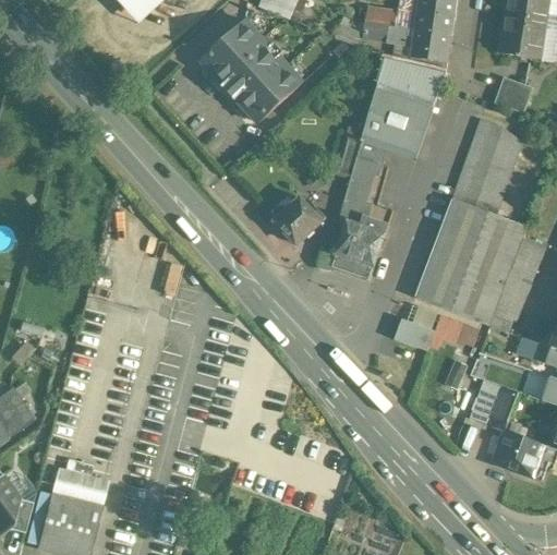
[(142,0),(149,9),(159,0),(142,0)]
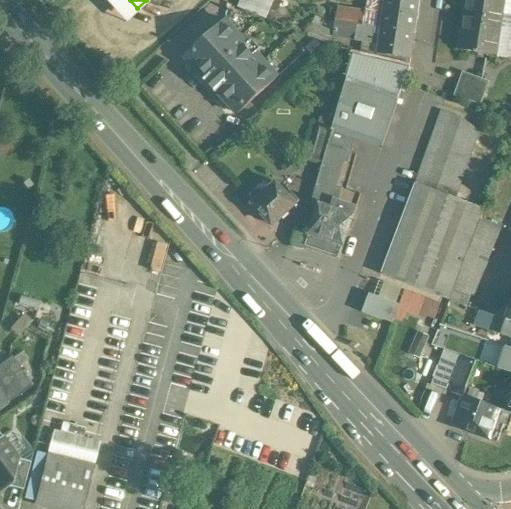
[(380,26),(384,0),(366,0),(365,9),(363,23),(380,26)]
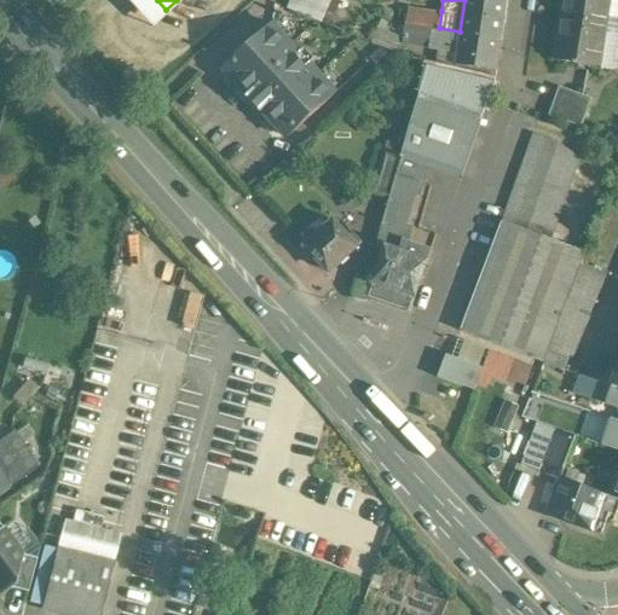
[(506,0),(465,0),(460,32),(501,38),(506,0)]
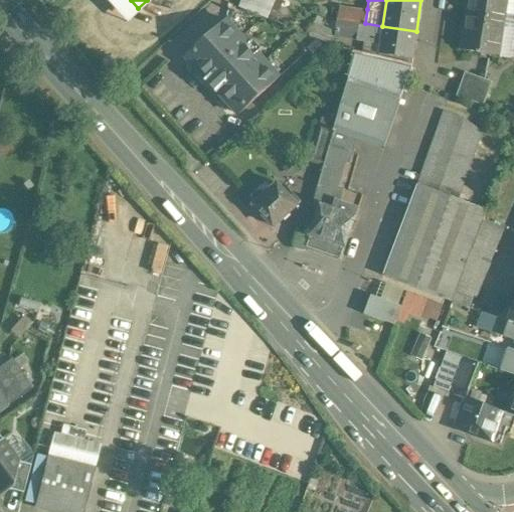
[(472,0),(470,12),(504,17),(507,0),(472,0)]
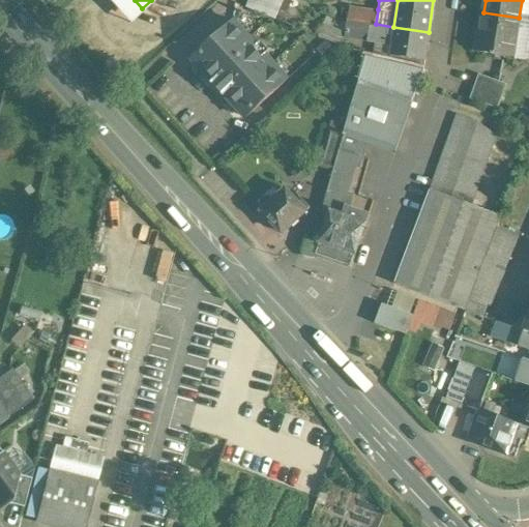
[(378,9),(349,5),(347,20),(376,24),(378,9)]
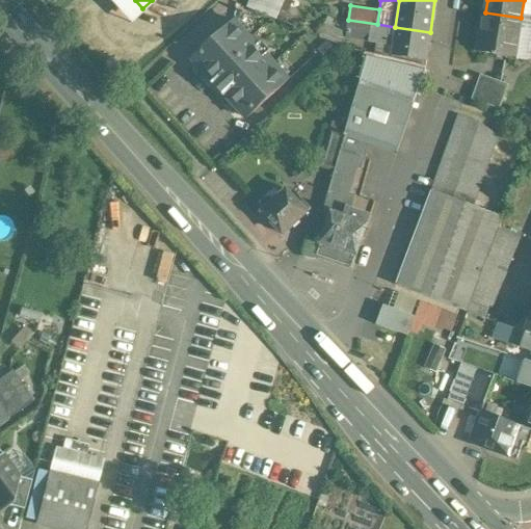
[(521,18),(485,12),(483,28),(480,28),(477,50),(493,52),(493,53),(515,56),(521,18)]
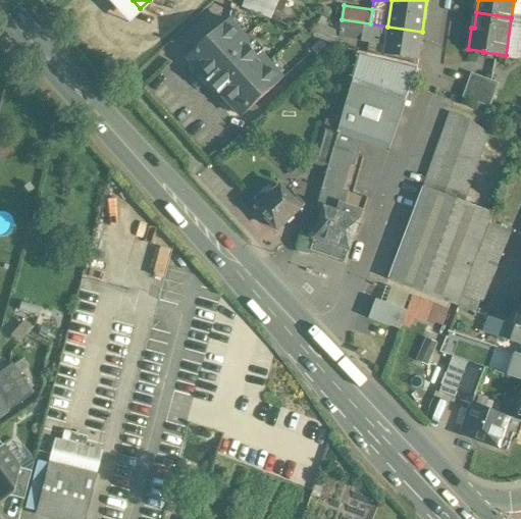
[(229,18),(189,56),(209,78),(207,80),(209,82),(218,91),(218,92),(219,93),(221,92),(242,113),(282,75),(229,18)]
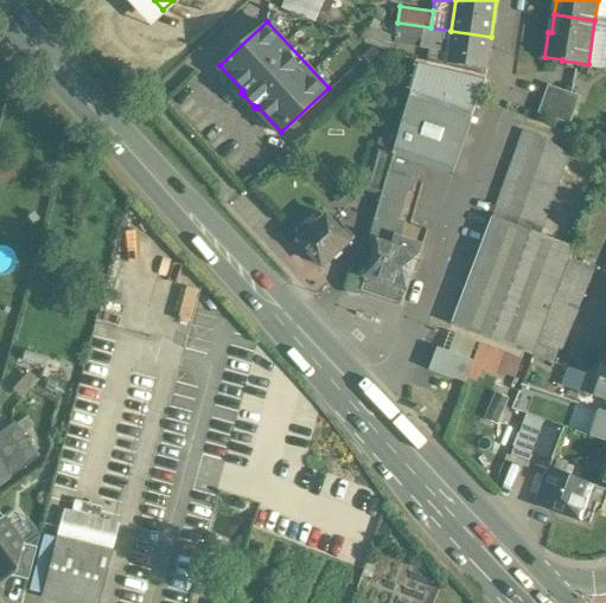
[(431,27),(397,23),(395,40),(427,45),(431,27)]
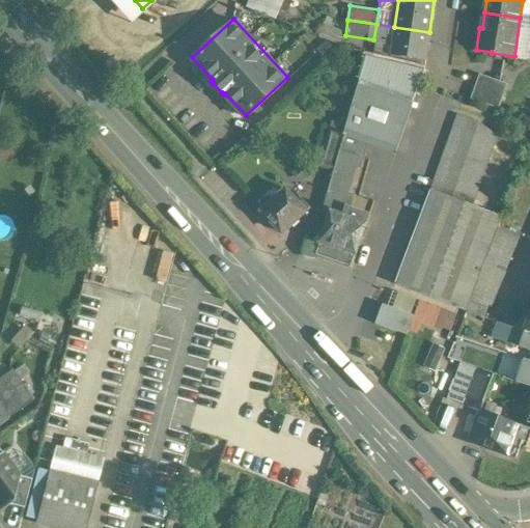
[(390,54),(394,27),(377,24),(373,39),(377,39),(374,56),(389,59),(390,54)]
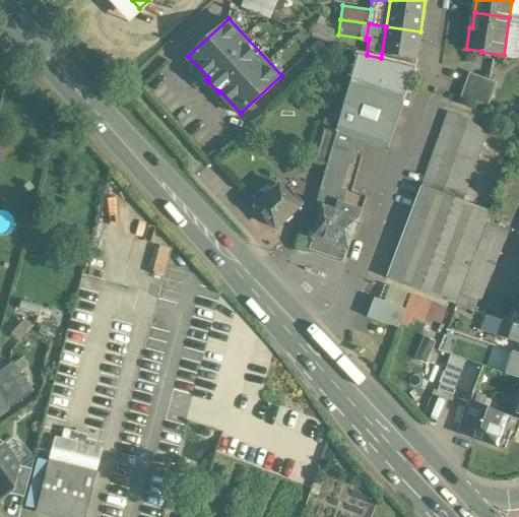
[(420,31),(386,26),(382,53),(416,57),(420,31)]
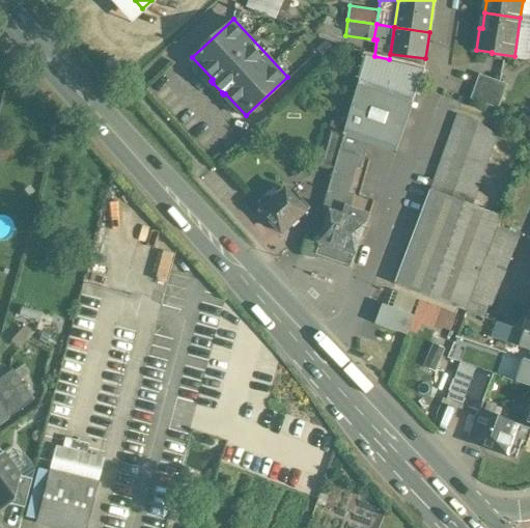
[(414,96),(423,66),(389,59),(374,56),(366,54),(362,66),(392,77),(389,87),(414,96)]
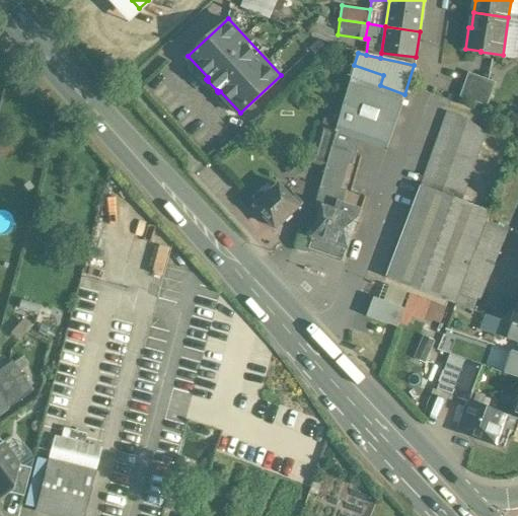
[(383,75),(354,65),(336,129),(336,130),(358,138),(385,147),(404,94),(380,85),(383,75)]
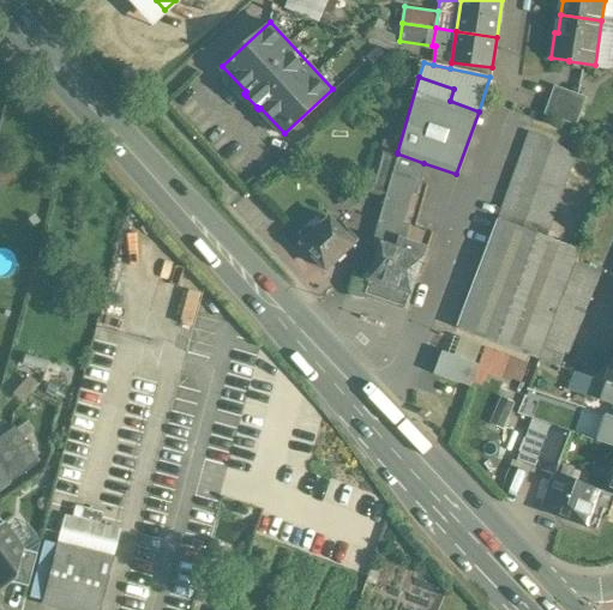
[(586,95),(554,83),(544,112),(576,124),(586,95)]
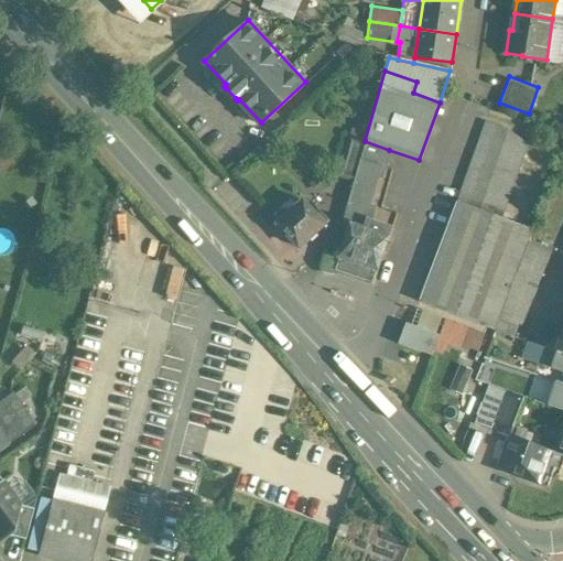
[(506,128),(485,120),(457,200),(501,216),(527,141),(506,128)]
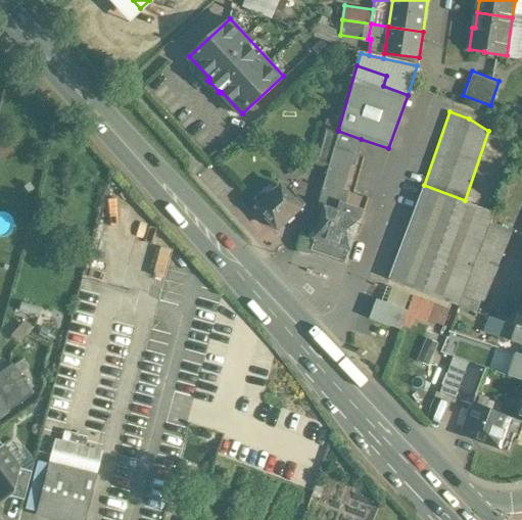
[(338,130),(325,127),(315,161),(328,166),(338,131),(338,130)]
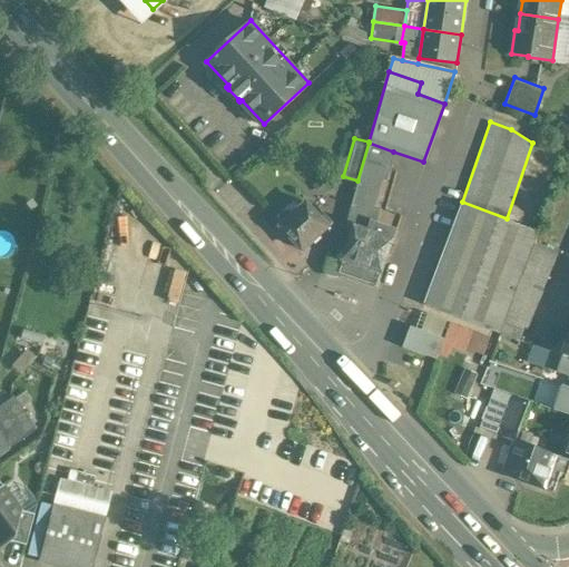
[(357,181),(345,224),(354,226),(343,257),(343,258),(381,271),(395,228),(373,221),(376,208),(371,206),(380,176),(385,177),(393,152),(369,143),(357,181)]
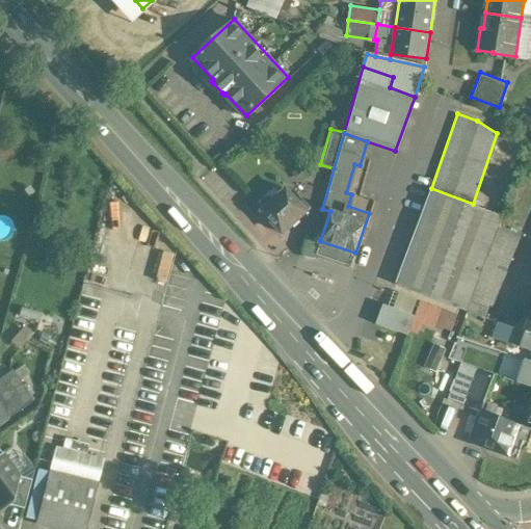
[(286,187),(262,210),(283,233),(311,207),(307,203),(303,206),(286,187)]
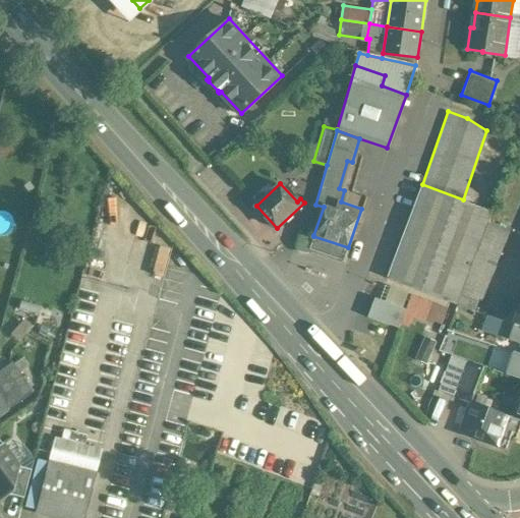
[(422,184),(387,277),(456,303),(488,220),(492,211),(463,199),(422,184)]
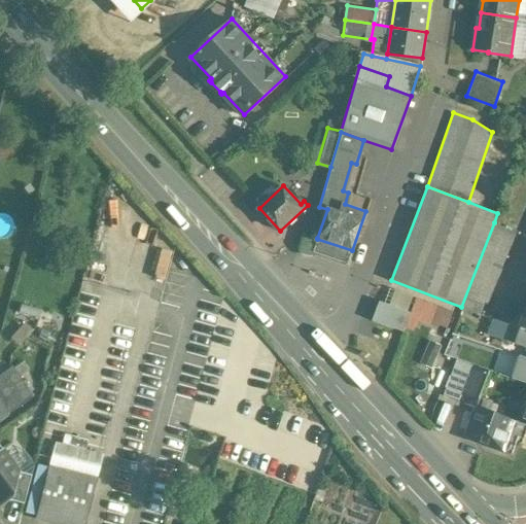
[(494,222),(461,307),(480,313),(485,299),(488,300),(515,232),(494,222)]
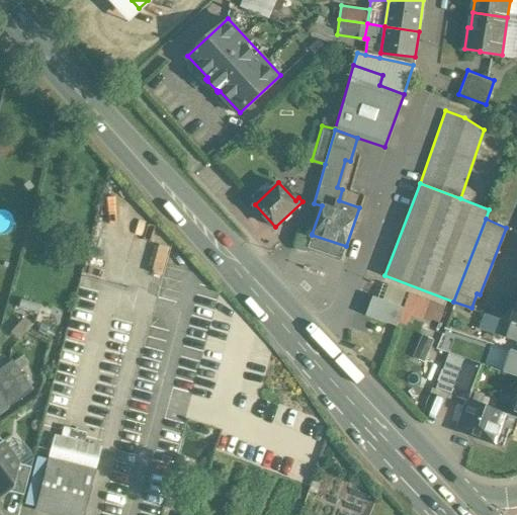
[(312,234),(299,230),(295,243),(296,246),(299,248),(303,249),(306,248),(309,247),(342,258),(346,246),(312,235),(312,234)]
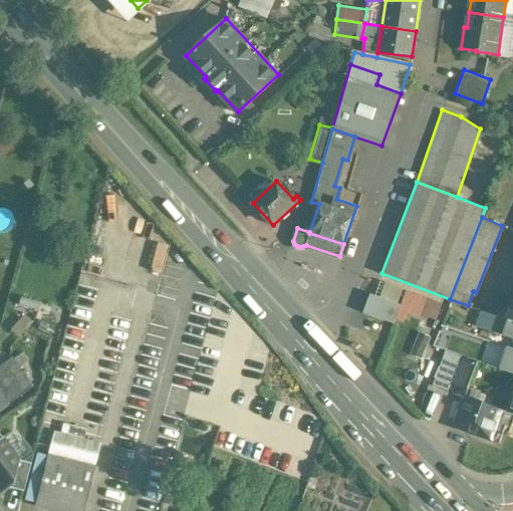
[(400,303),(369,292),(362,310),(393,321),(400,303)]
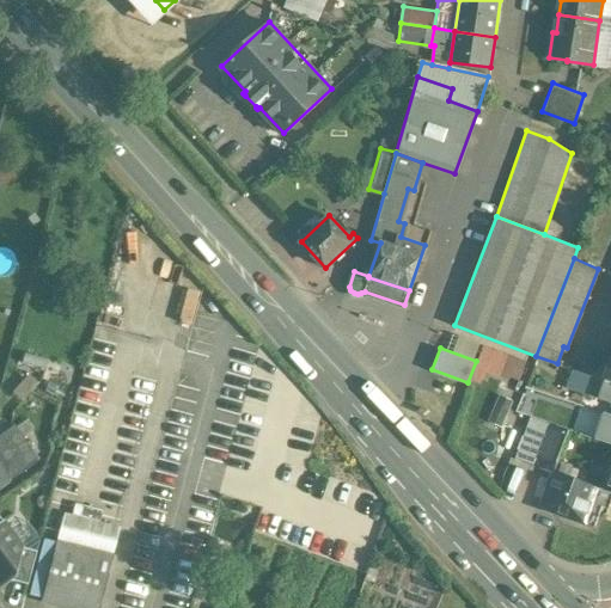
[(605,380),(588,374),(582,392),(602,398),(608,381),(605,380)]
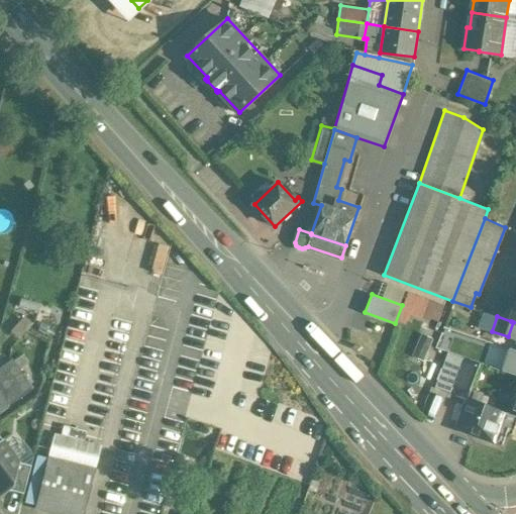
[(407,342),(417,351),(428,339),(418,330),(407,342)]
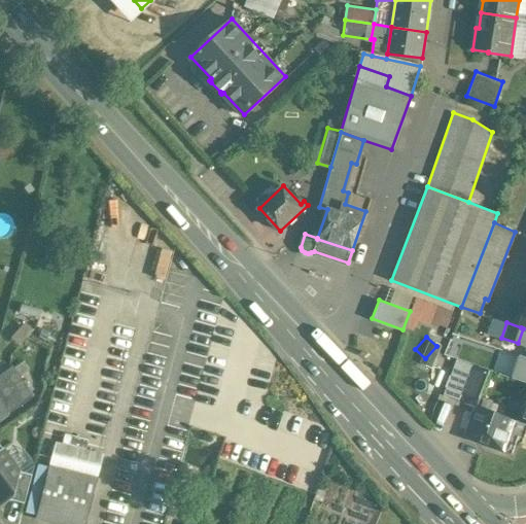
[(490,371),(456,357),(443,392),(477,405),(490,371)]
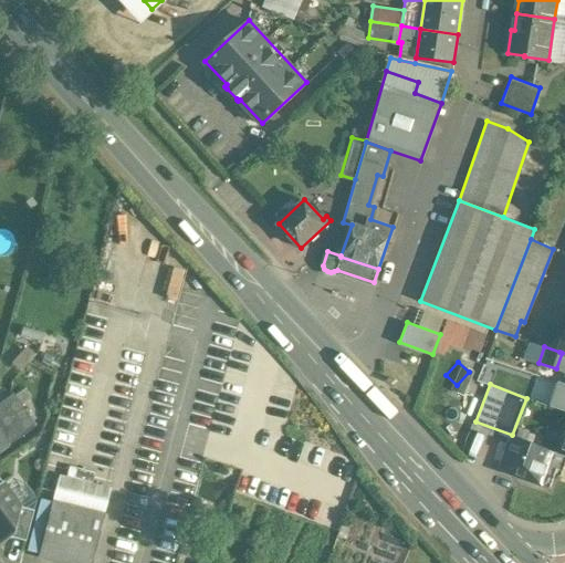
[(564,394),(550,389),(545,404),(564,409),(564,394)]
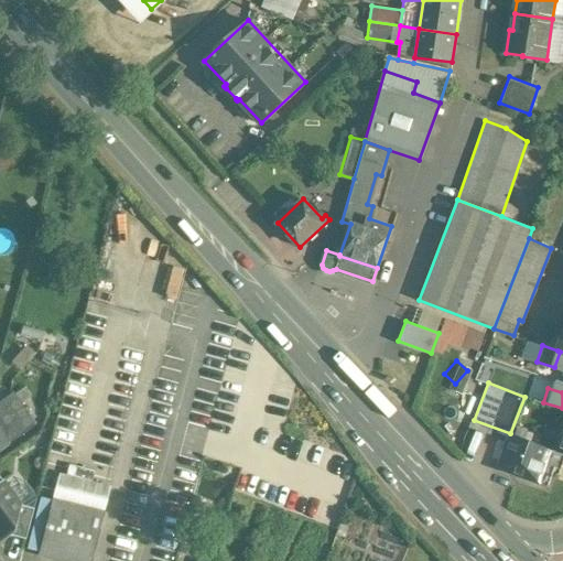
[(9,391),(0,397),(0,433),(6,442),(32,424),(9,391)]
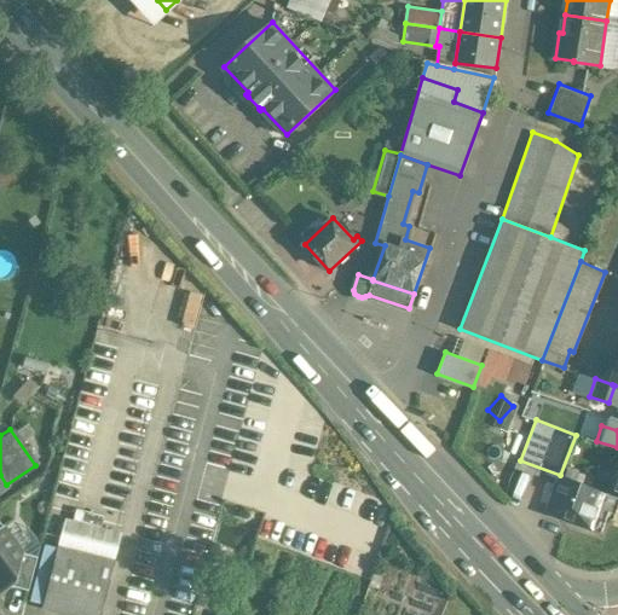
[(560,475),(552,495),(576,504),(584,483),(560,475)]
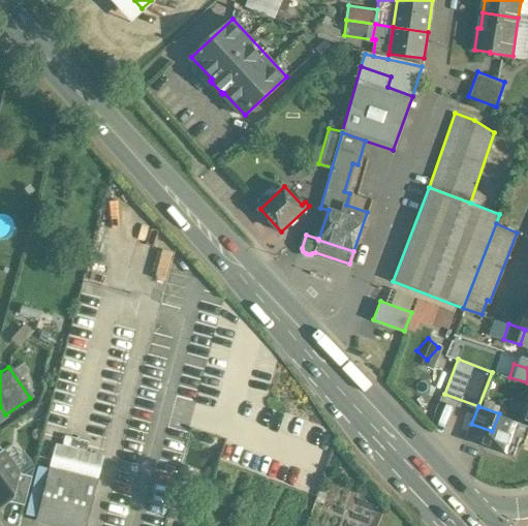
[(524,423),(499,413),(492,431),(511,437),(513,432),(520,434),(527,433),(527,429),(527,424),(524,423)]
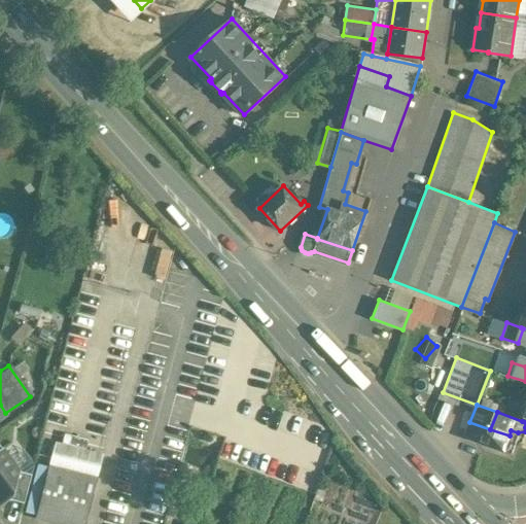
[(101,453),(54,441),(47,465),(95,478),(101,453)]
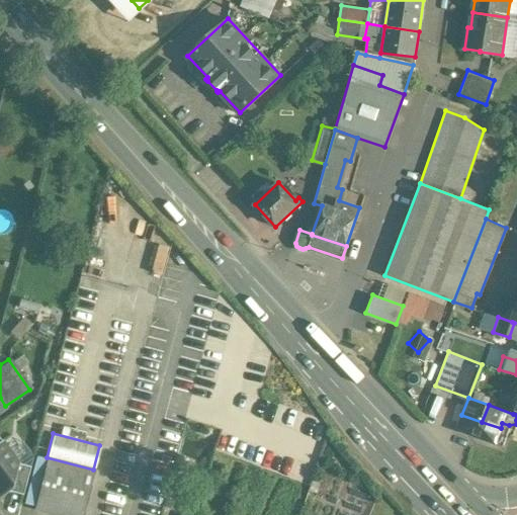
[(0,495),(8,490),(10,488),(17,462),(0,439),(0,495)]
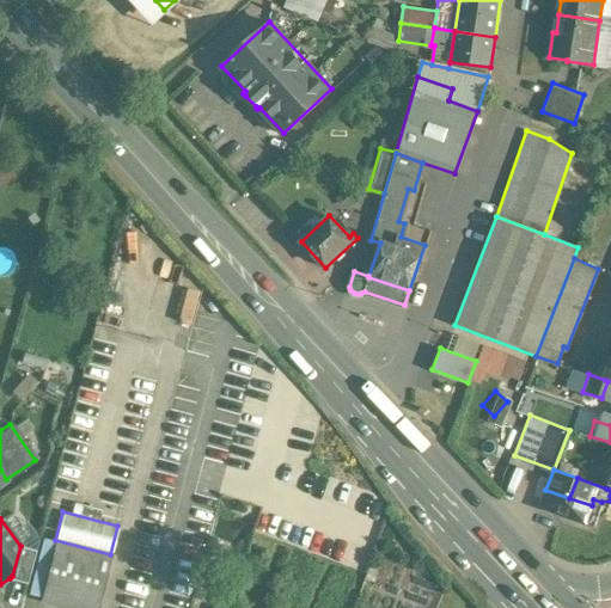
[(55,540),(54,540),(40,599),(75,607),(96,607),(110,554),(55,540)]
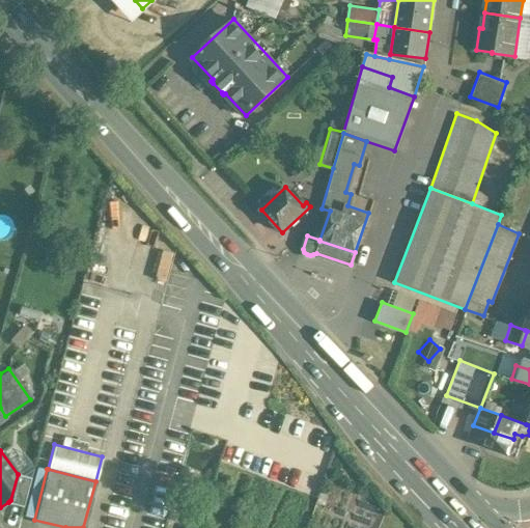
[(18,474),(10,500),(8,502),(23,506),(30,477),(18,474)]
